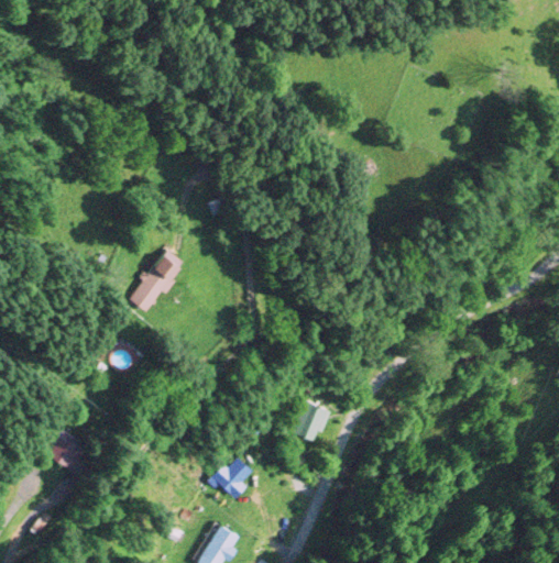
[(133,301),(163,254),(179,264),(150,311),(133,301)]
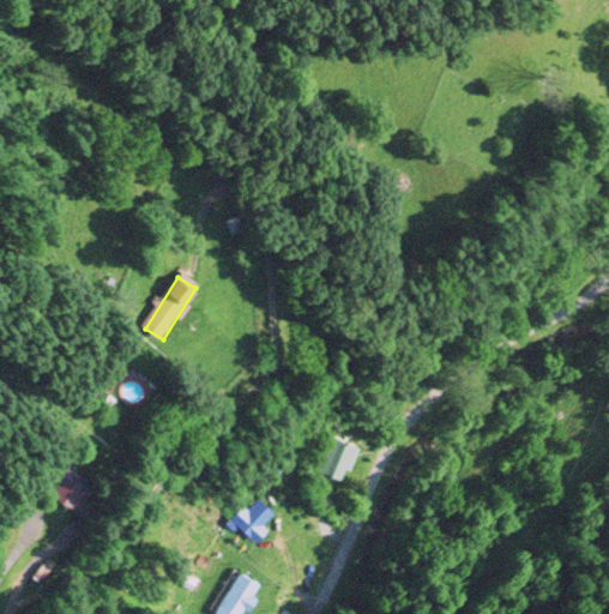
[(333,439),(356,450),(341,485),(317,475),(333,439)]
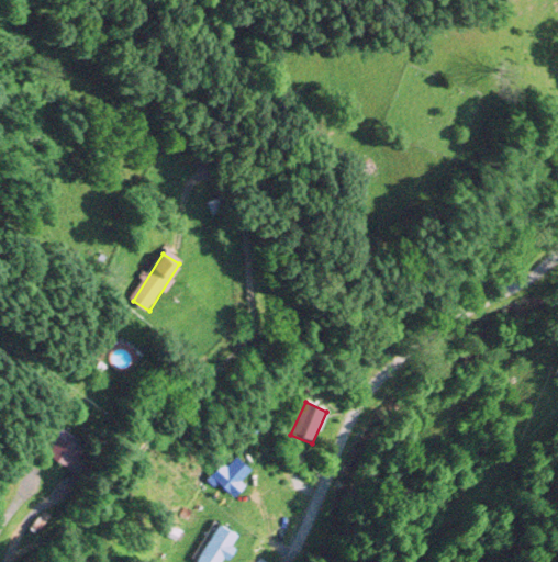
[(254,438),(243,430),(254,415),(265,423),(254,438)]
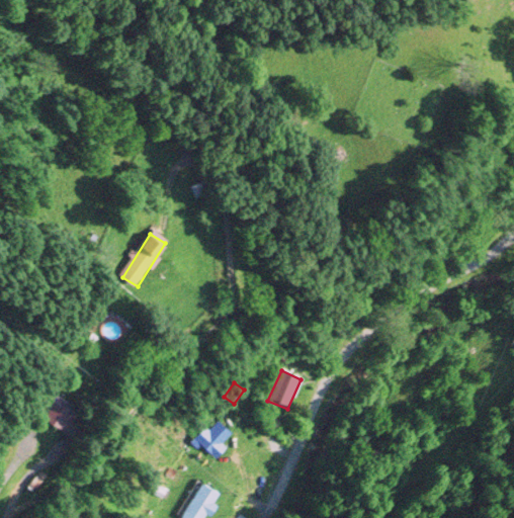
[(64,432),(38,417),(52,394),(78,409),(64,432)]
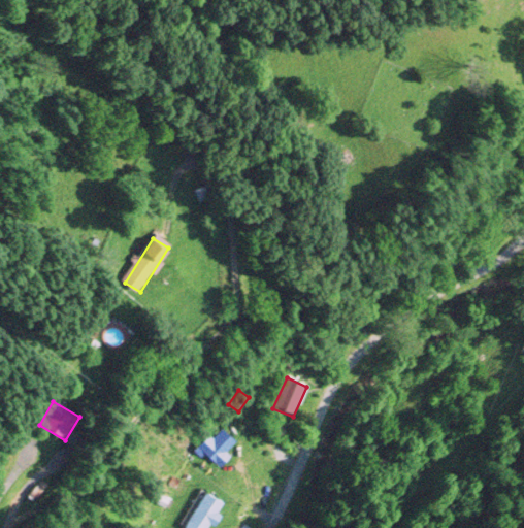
[(200,448),(222,468),(232,458),(226,452),(236,440),(224,430),(215,439),(211,436),(200,448)]
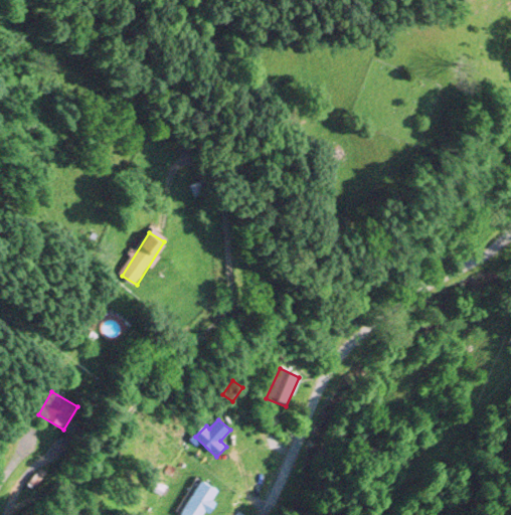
[(180,514),(199,479),(218,490),(204,514),(180,514)]
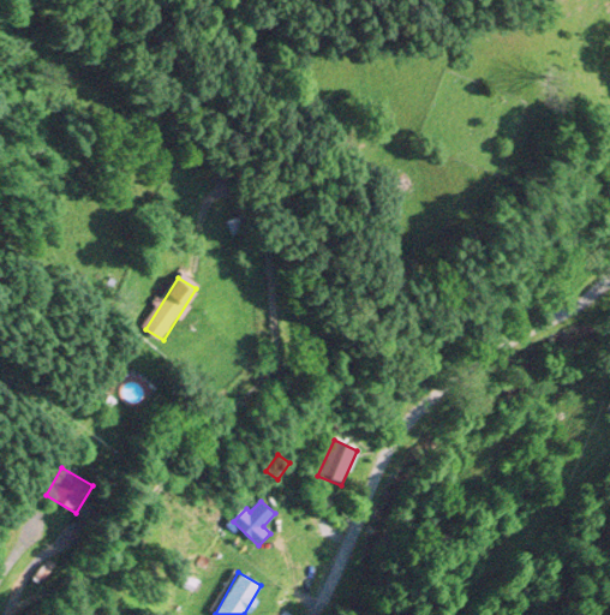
All buildings are outlined.
